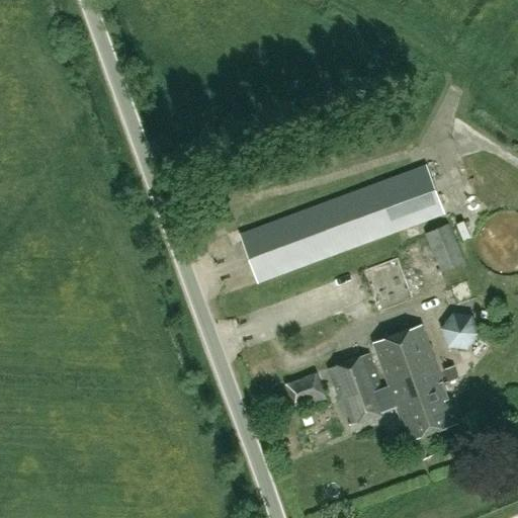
[(258,282),(443,213),(426,165),(240,234),(258,282)]
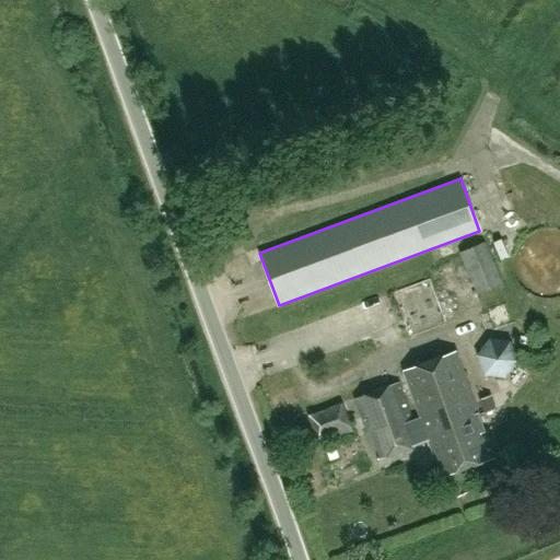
[(503,284),(483,242),(459,254),(479,295),(503,284)]
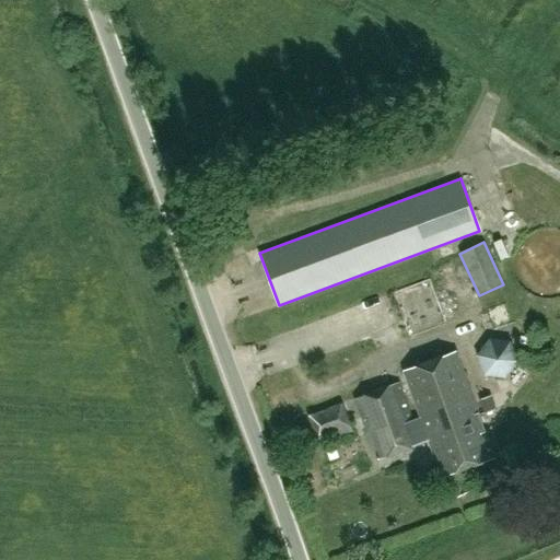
[(483,430),(455,351),(404,370),(421,417),(412,421),(398,382),(356,398),(377,459),(429,440),(442,477),(494,457),(485,430),(483,430)]
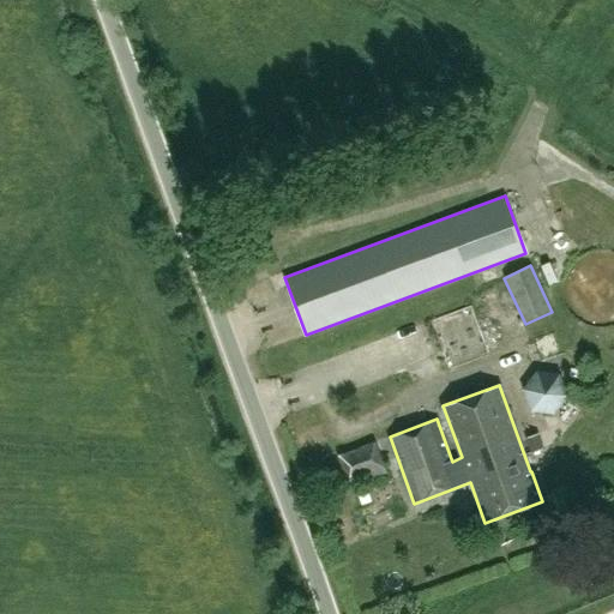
[(564,416),(563,386),(529,387),(530,417),(564,416)]
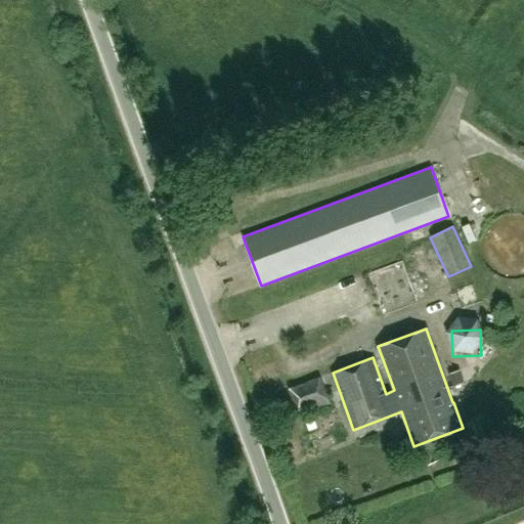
[(330,403),(320,377),(290,388),(297,409),(299,415),(330,403)]
